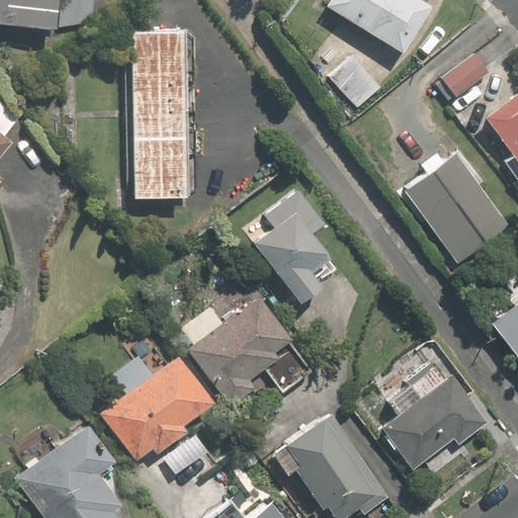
[(0,0),(0,23),(53,29),(90,22),(92,0),(0,0)]
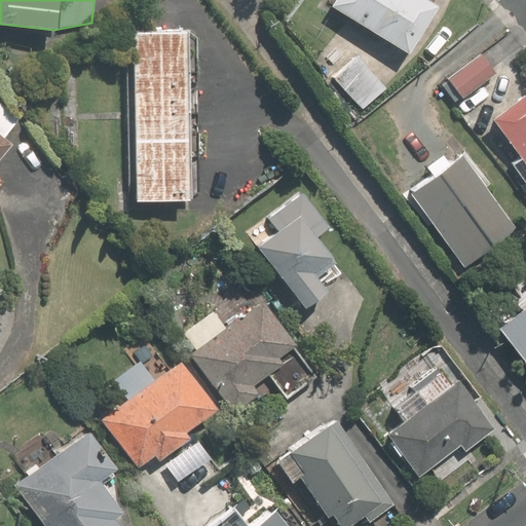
[(336,0),(333,6),(412,51),(439,5),(431,1),(431,0),(336,0)]
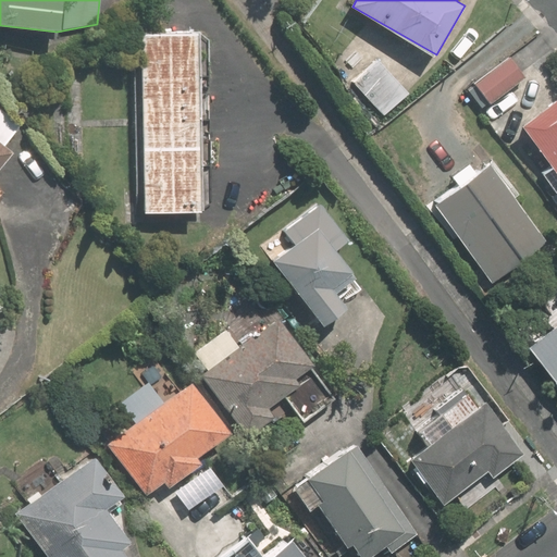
[(144,32),(147,213),(205,212),(201,31),(144,32)]
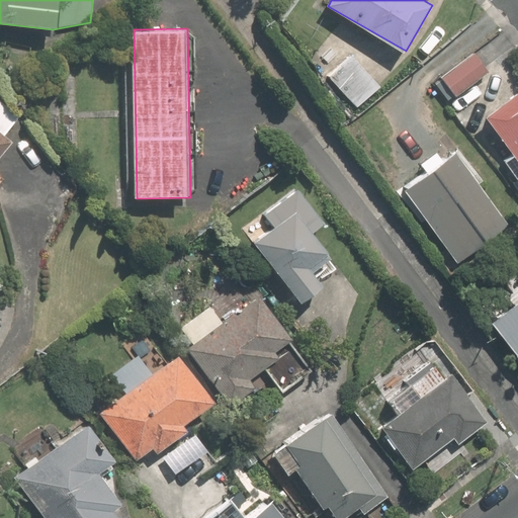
[(350,54),(328,75),(357,106),(380,85),(350,54)]
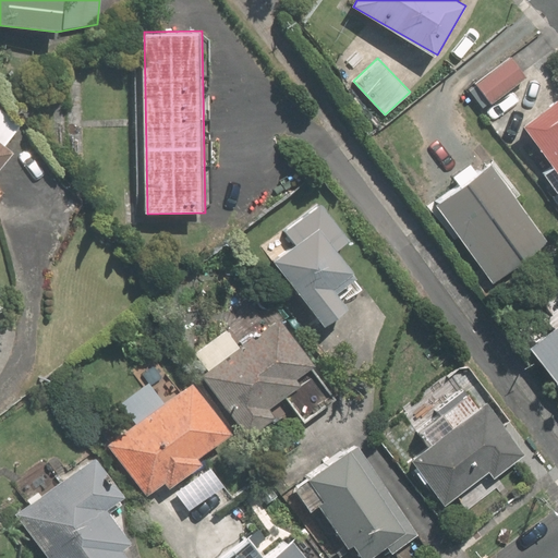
[(504,59),(468,85),(483,105),(518,79),(504,59)]
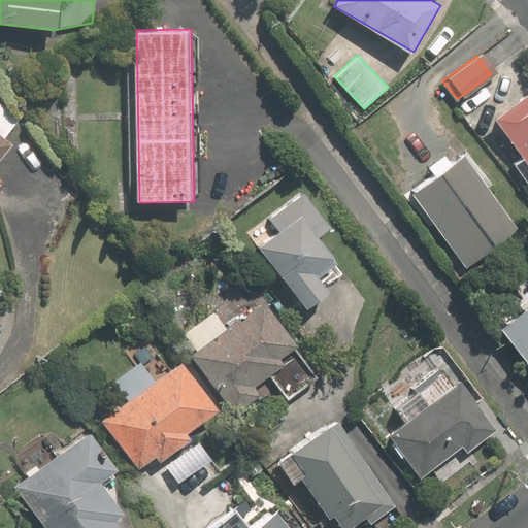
[(527,175),(527,92),(520,83),(479,117),(527,175)]
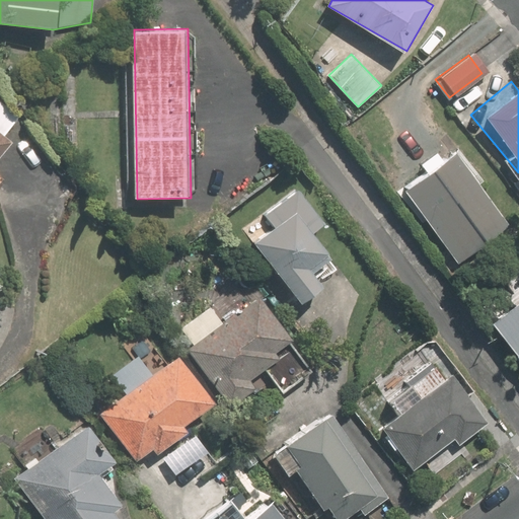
[(0,179),(1,178),(0,176),(0,160),(14,143),(5,136),(20,117),(0,100),(0,179)]
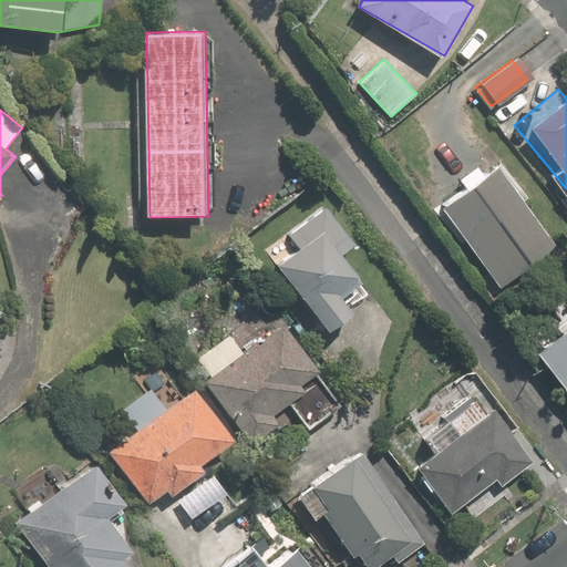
[(498,287),(558,246),(503,167),(443,208),(498,287)]
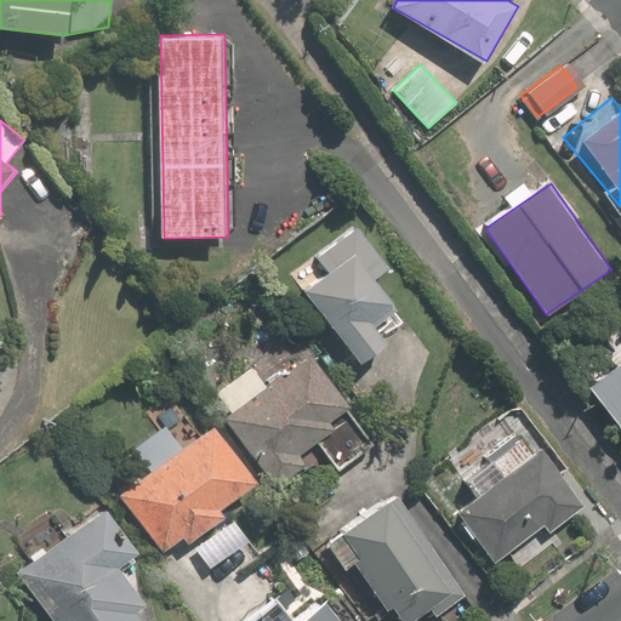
[(305,290),(362,363),(387,342),(371,323),(396,303),(374,275),(387,265),(353,223),(314,254),(328,271),(305,290)]
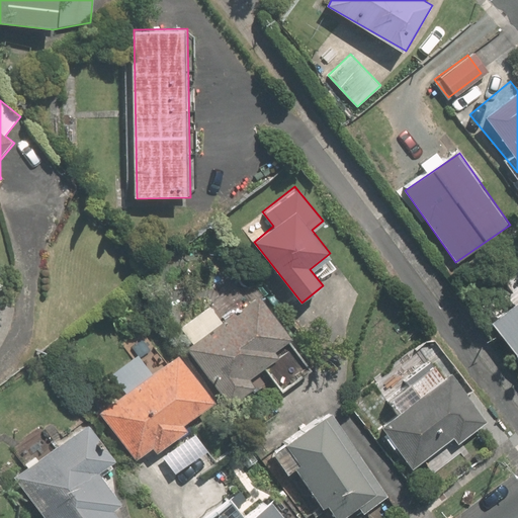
[(481,316),(517,366),(517,292),(507,301),(504,297),(481,316)]
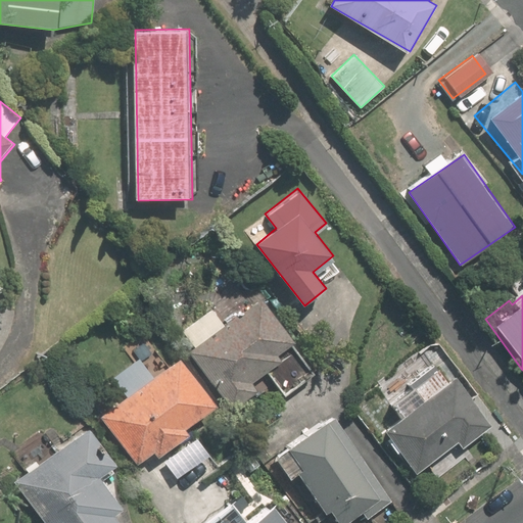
[(278,357),(293,345),(296,343),(264,299),(192,352),(234,409),(263,387),(258,381),(268,373),(283,363),(278,357)]
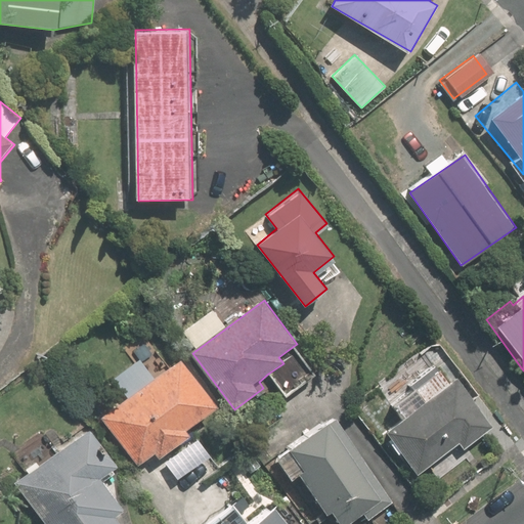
[(287,397),(314,375),(294,346),(278,357),(284,363),(268,374),(287,397)]
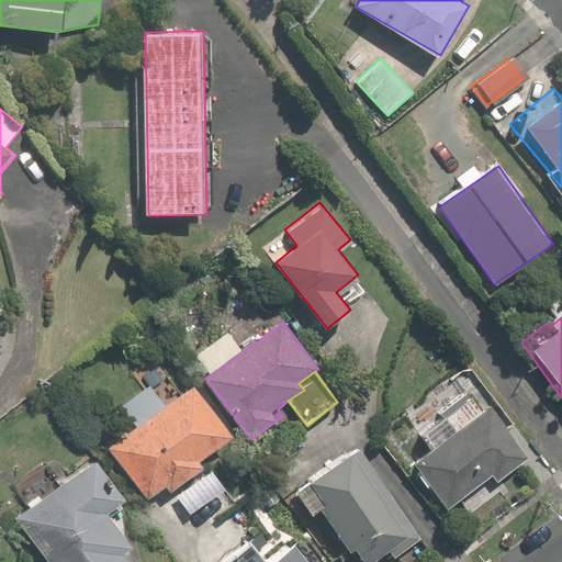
[(110,448),(148,499),(167,486),(172,493),(204,469),(200,463),(233,439),(193,386),(110,448)]
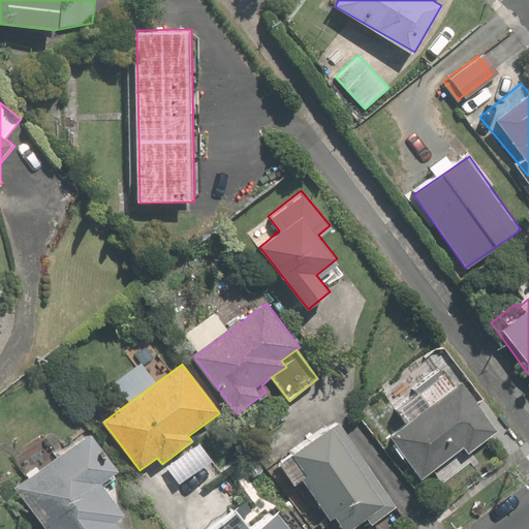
[(387,436),(417,478),(462,447),(464,452),(494,431),(459,381),(453,386),(442,373),(440,374),(436,368),(411,386),(416,394),(398,407),(409,422),(387,436)]
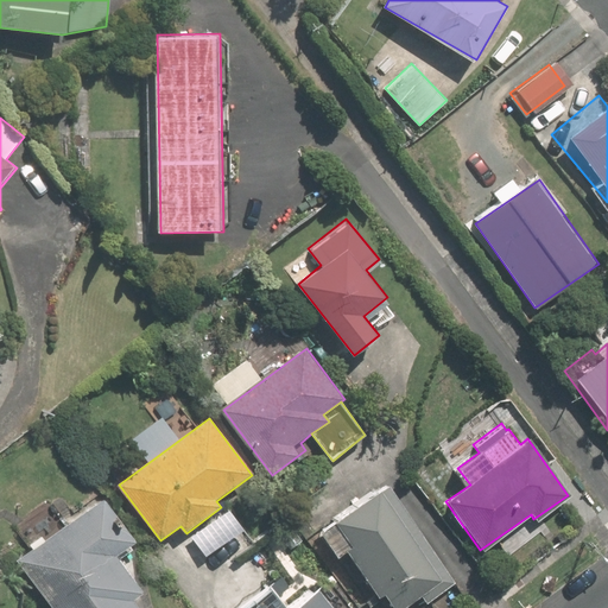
[(425,603),(455,586),(390,486),(336,521),(339,524),(322,534),(339,559),(348,552),(379,600),(385,595),(393,607),(404,607),(420,596),(425,603)]
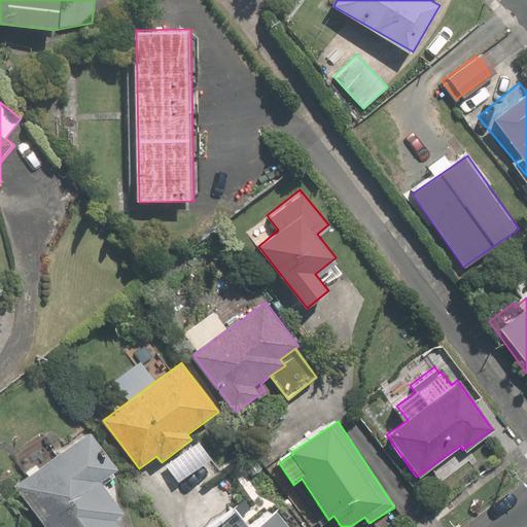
[(16,487),(46,526),(120,526),(115,520),(125,513),(102,483),(118,469),(90,431),(16,487)]
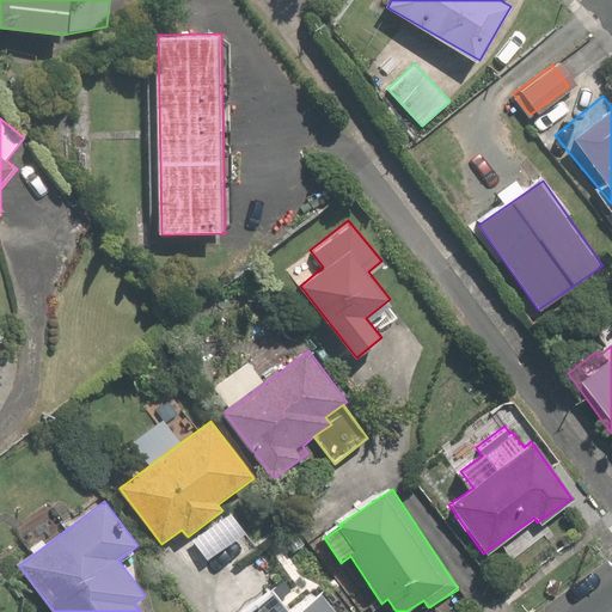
[(273,611),(337,611),(314,581),(273,611)]
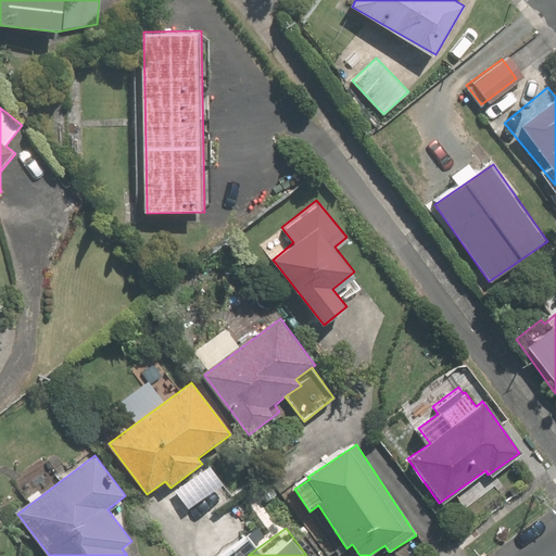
All buildings are outlined.
